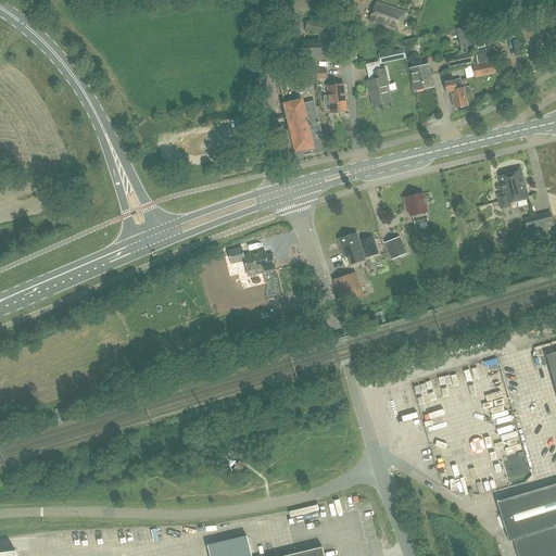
[(377,1),(370,21),(400,30),(406,12),(377,1)]
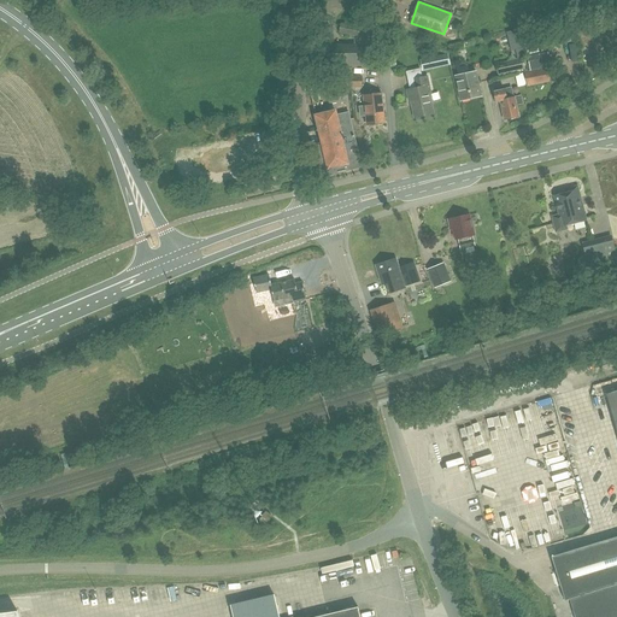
[(341,23),(339,33),(359,37),(360,27),(341,23)]
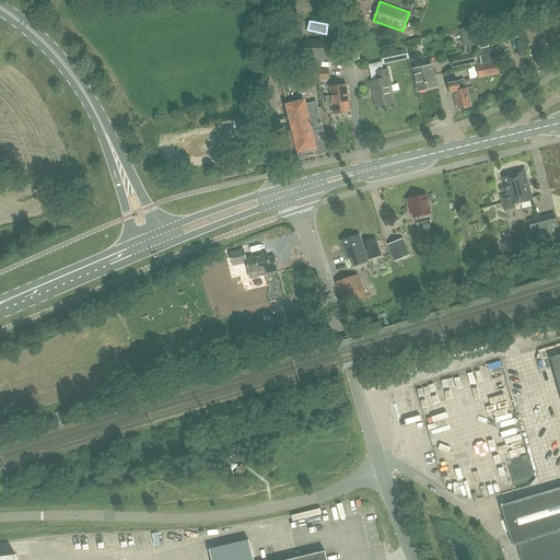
[(470,25),(459,28),(464,45),(468,45),(470,54),(450,58),(452,67),(476,62),(474,53),(477,51),(470,25)]
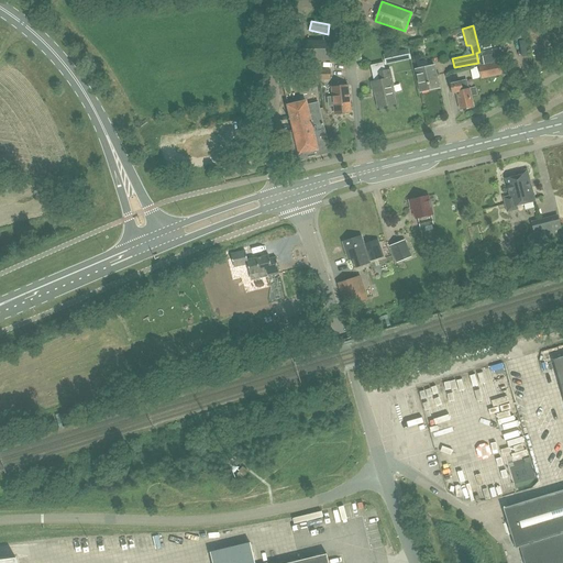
[(482,51),(492,48),(490,43),(495,43),(493,33),(478,36),(481,51),(482,51)]
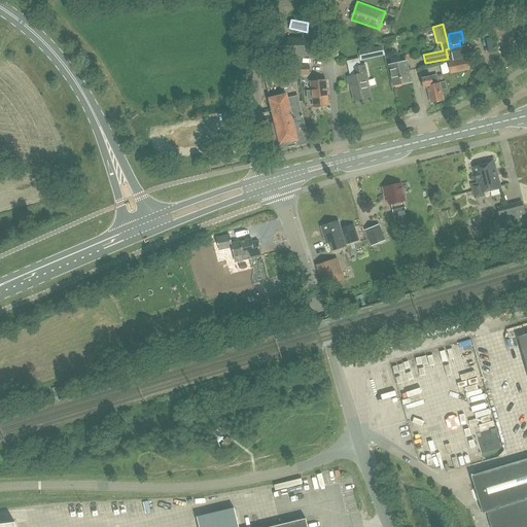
[(305,43),(288,43),(289,58),(306,58),(306,57),(306,54),(316,53),(325,53),(325,41),(305,42),(305,43)]
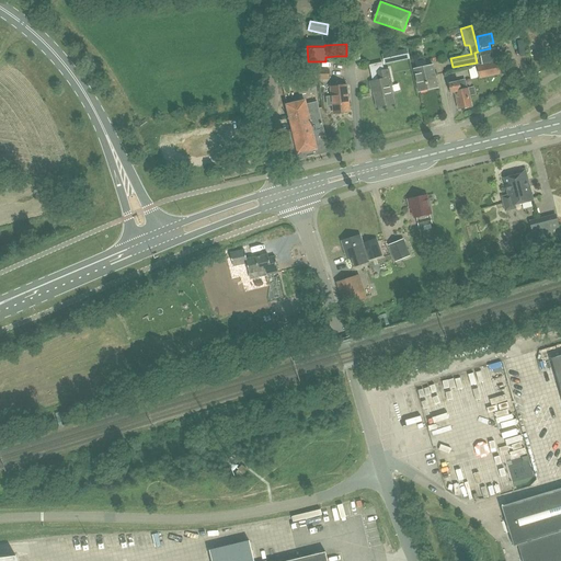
[(480,78),(500,75),(497,61),(496,63),(496,61),(500,60),(497,47),(490,48),(480,50),(483,65),(477,66),(480,78)]
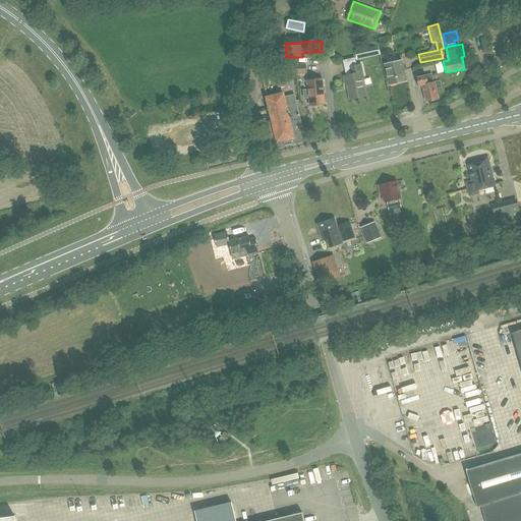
[(355,51),(356,59),(380,54),(378,46),(355,51)]
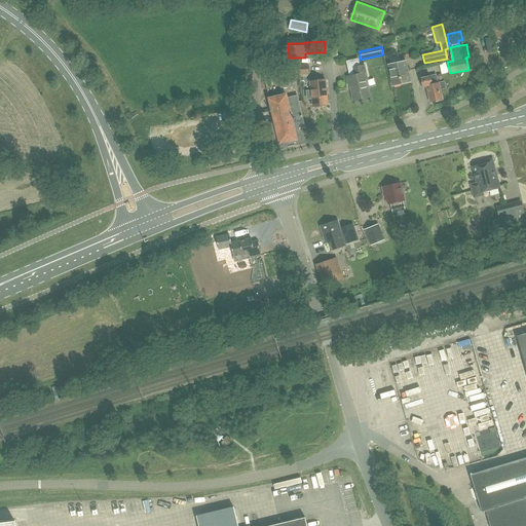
[(359,59),(346,62),(348,70),(349,76),(346,77),(348,86),(350,86),(353,101),(370,98),(367,80),(368,80),(365,65),(361,66),(359,59)]
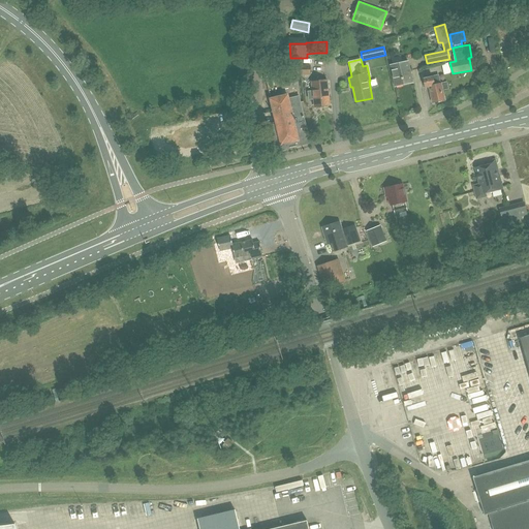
[(391,66),(395,87),(413,83),(408,62),(391,66)]
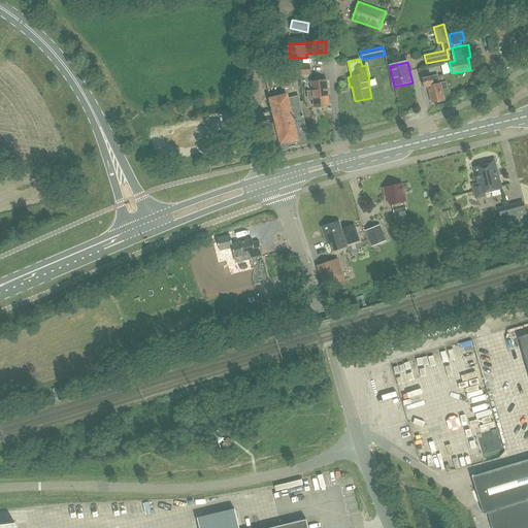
[(310,75),(310,65),(289,66),(289,76),(310,75)]
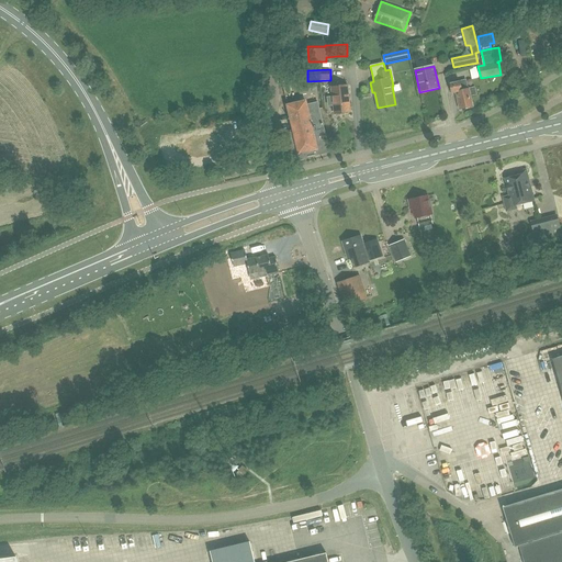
[(317,81),(307,81),(307,80),(299,80),(300,94),(317,93),(317,81)]
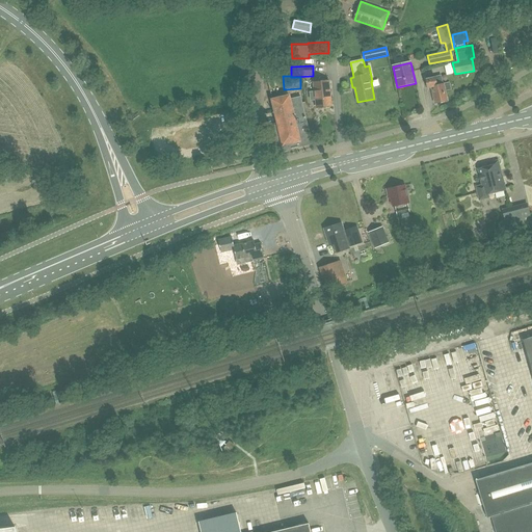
[(426,79),(428,88),(432,87),(435,103),(447,101),(445,91),(451,89),(449,83),(444,84),(443,84),(441,76),(426,79)]
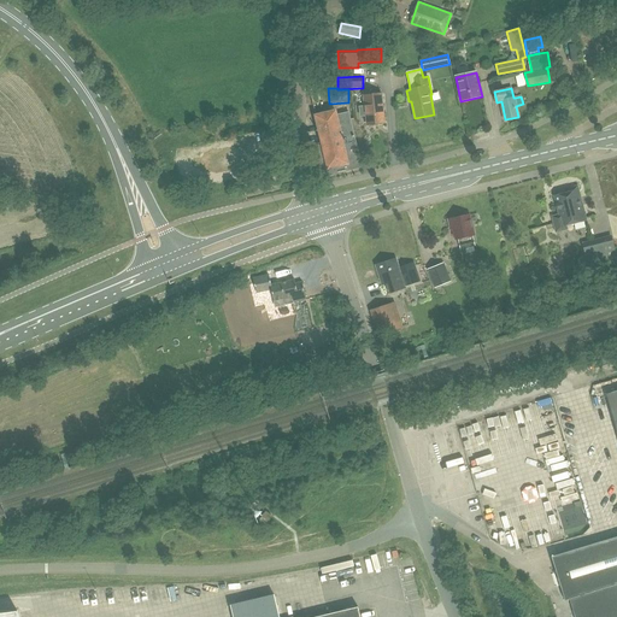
[(368,125),(370,125),(371,127),(375,125),(376,124),(385,123),(382,104),(381,94),(365,97),(366,106),(360,107),(362,116),(366,116),(368,125)]
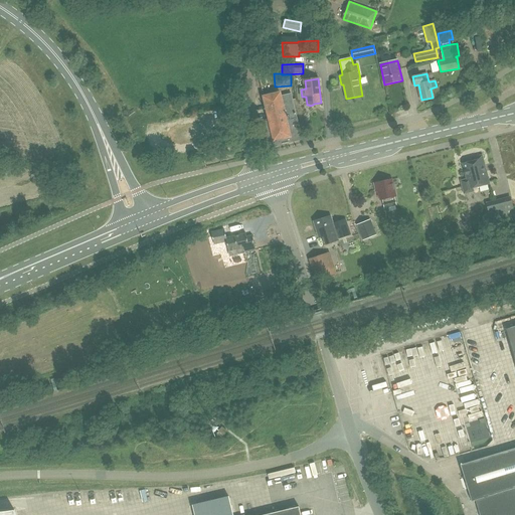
[(277,96),(264,99),(269,120),(265,121),(268,135),(270,142),(271,147),(302,139),(293,101),(291,94),(277,98),(277,96)]
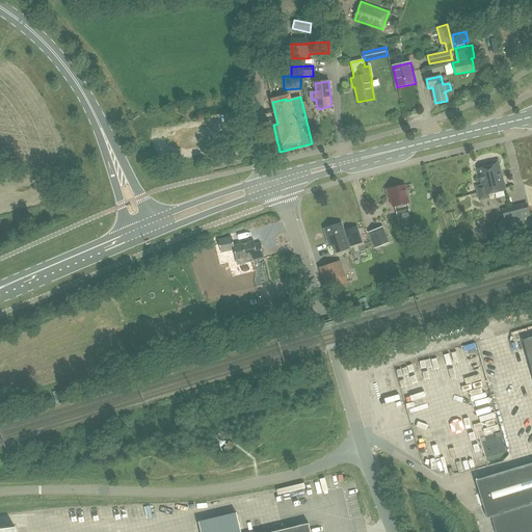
[(479,169),(483,185),(477,187),(480,200),(489,197),(488,194),(506,190),(499,161),(489,163),(489,166),(479,169)]
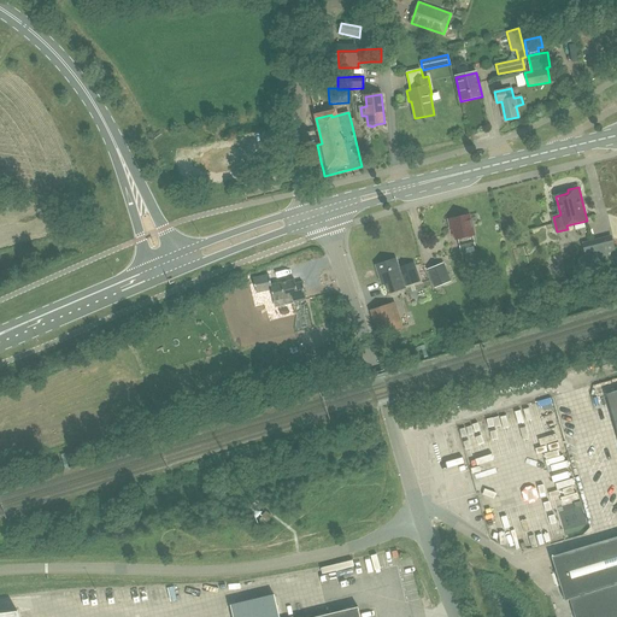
[(453,229),(456,240),(459,239),(462,248),(475,246),(472,236),(475,235),(470,215),(448,221),(451,229),(453,229)]
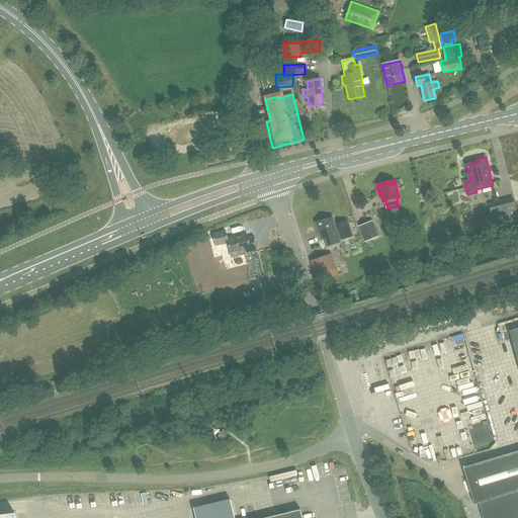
[(517,213),(514,200),(490,206),(494,223),(517,216),(517,213)]
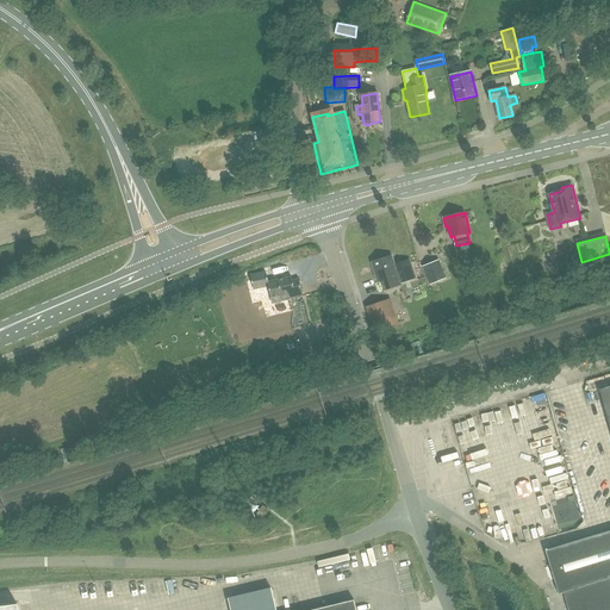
[(391,256),(373,262),(378,278),(383,277),(387,290),(400,285),(400,284),(415,278),(409,260),(394,266),(391,256)]
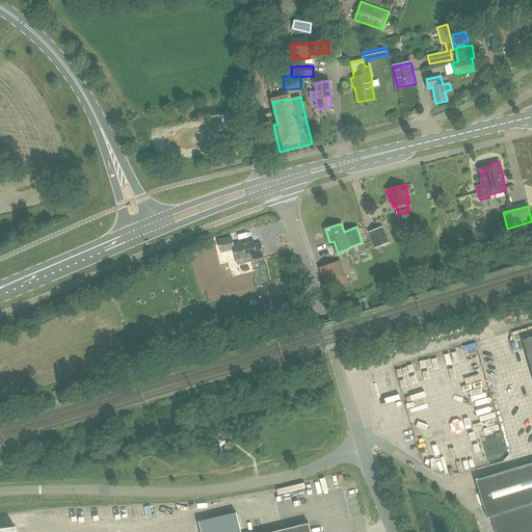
[(382,228),(369,233),(375,249),(389,244),(382,228)]
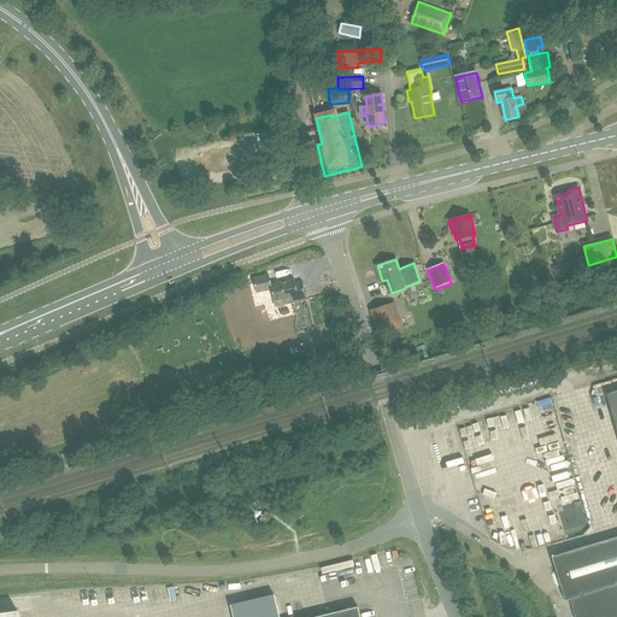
[(303,282),(295,283),(295,280),(271,285),(269,275),(253,278),(257,292),(271,289),(275,306),(306,299),(303,282)]
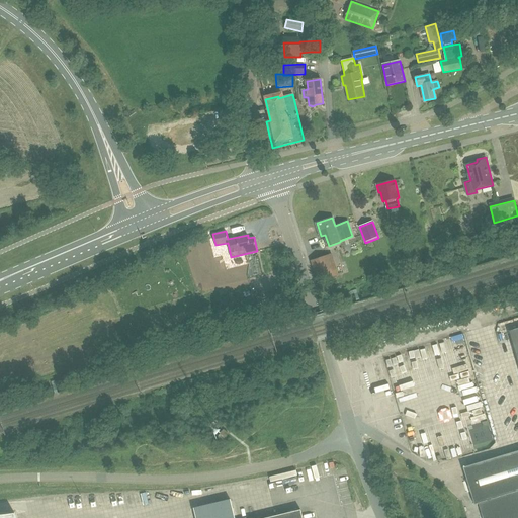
[(339,275),(332,253),(310,261),(318,282),(339,275)]
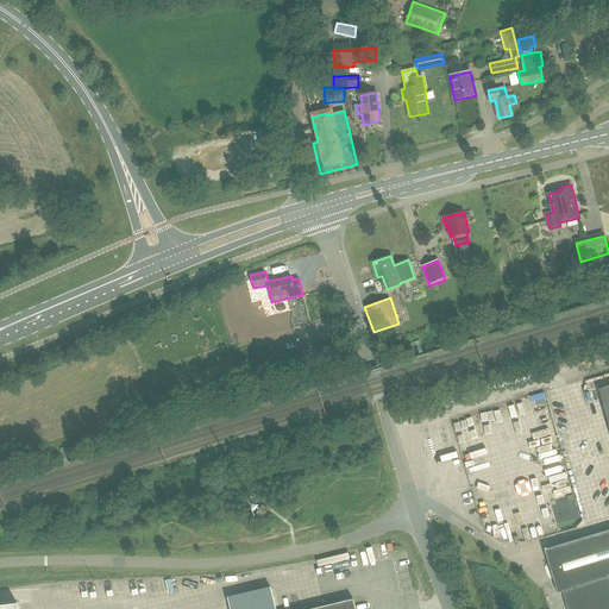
[(608,608),(608,384),(598,388),(608,425),(608,529),(544,548),(557,592),(562,591),(566,608),(608,608)]
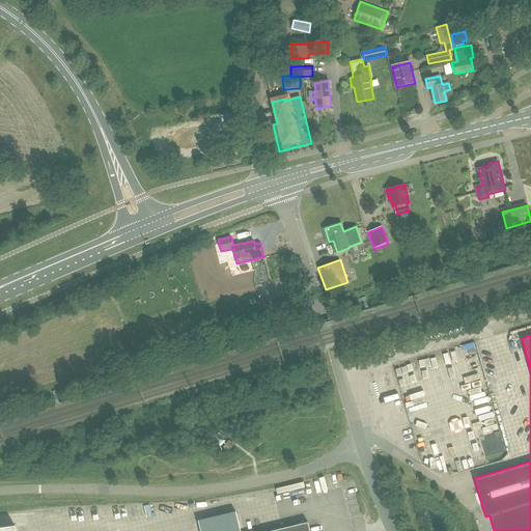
[(227,452),(234,444),(229,440),(223,448),(227,452)]
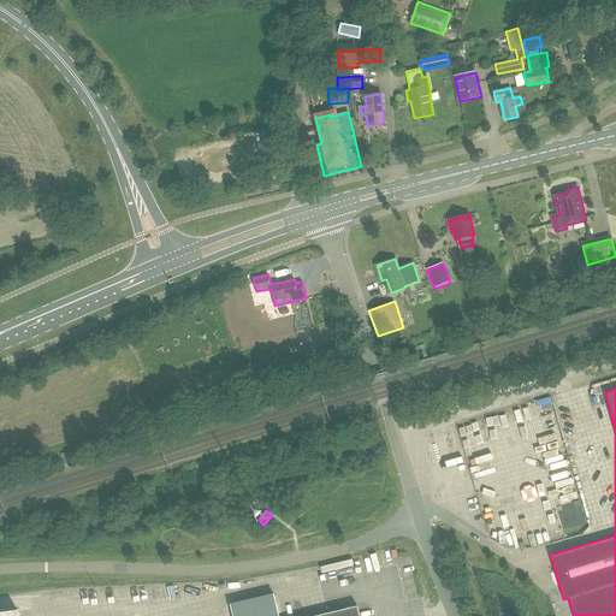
[(360,615),(357,605),(314,615),(277,615),(272,594),(230,604),(232,615),(360,615)]
